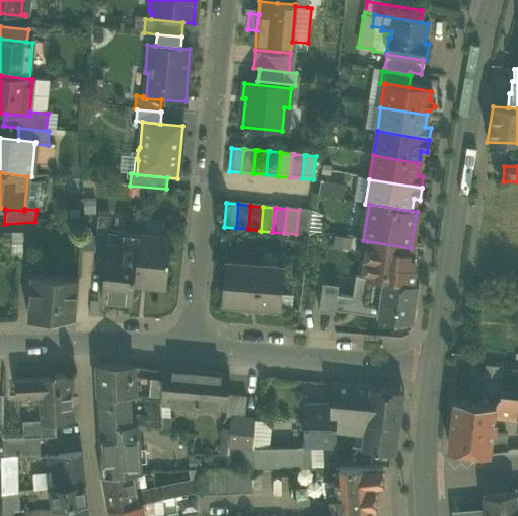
[(296,234),(309,235),(311,212),(299,210),(296,234)]
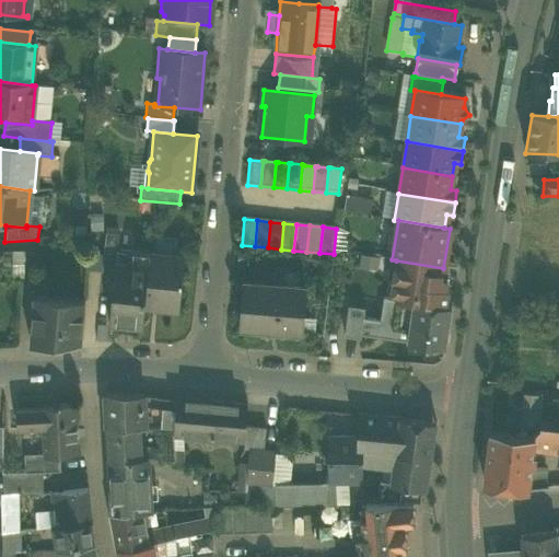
[(111,275),(114,275),(116,260),(117,252),(118,235),(105,234),(102,274),(111,275)]
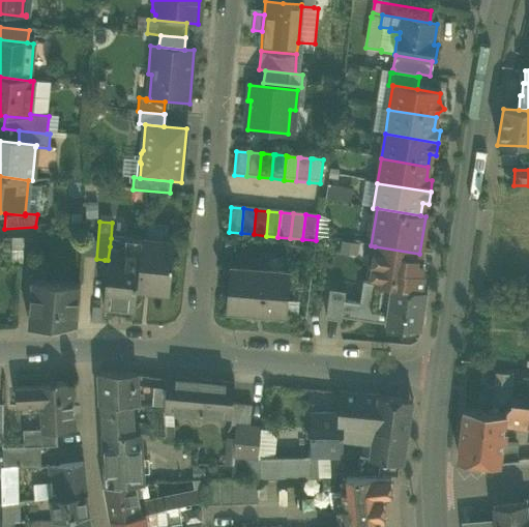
[(135,311),(137,291),(142,241),(125,239),(124,252),(111,251),(112,238),(111,238),(110,246),(108,260),(103,308),(135,311)]
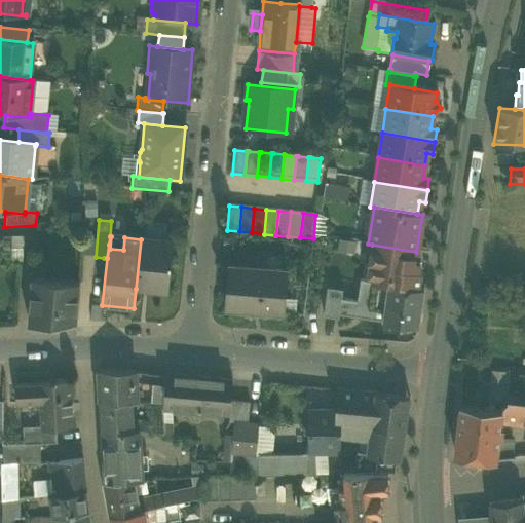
[(159,241),(141,239),(136,289),(169,292),(174,243),(159,241)]
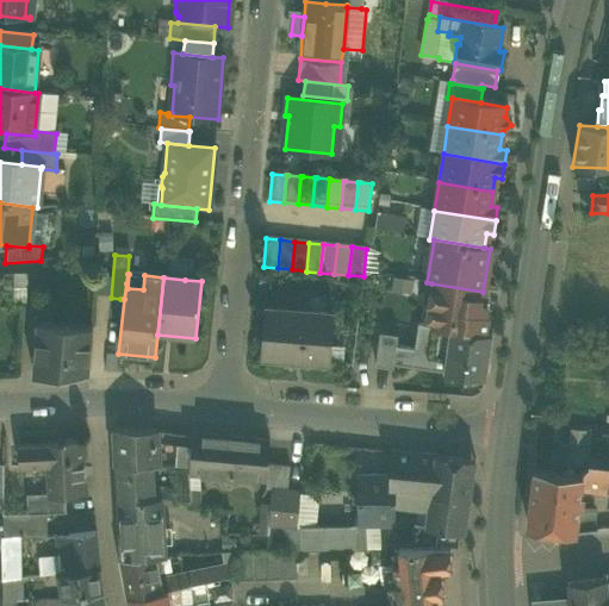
[(434,308),(432,326),(449,329),(485,335),(489,317),(486,316),(488,305),(482,304),(483,298),(483,292),(432,283),(428,308),(434,308)]
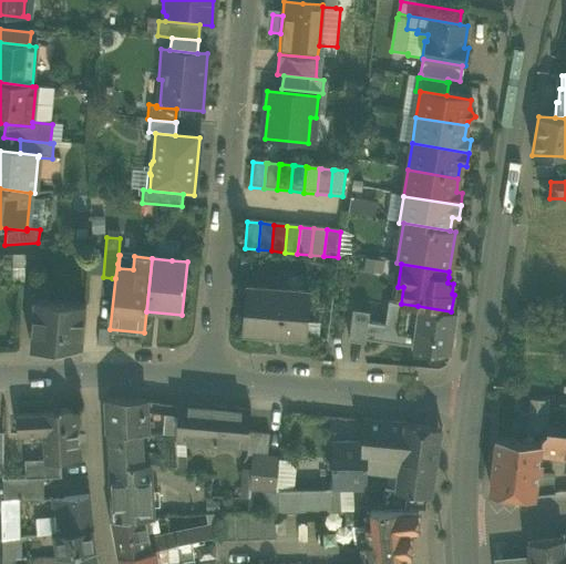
[(244,335),(305,339),(309,293),(247,288),(244,335)]
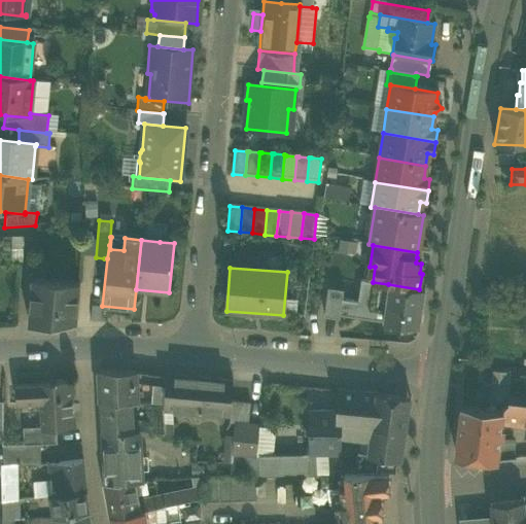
[(340,315),(383,322),(388,284),(373,282),(361,280),(357,302),(342,300),(343,291),(328,288),(323,317),(339,319),(340,315)]
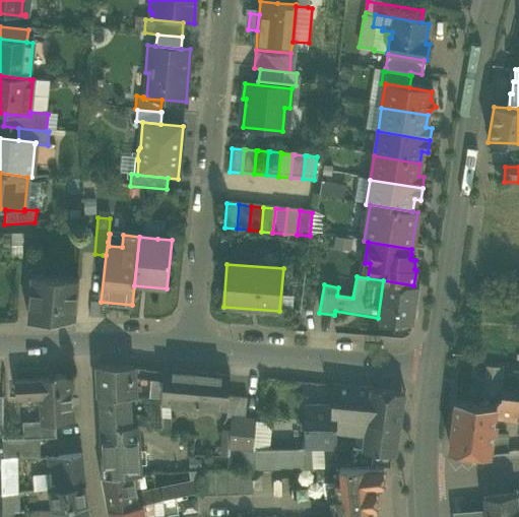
[(31,277),(28,322),(75,320),(79,280),(31,277)]
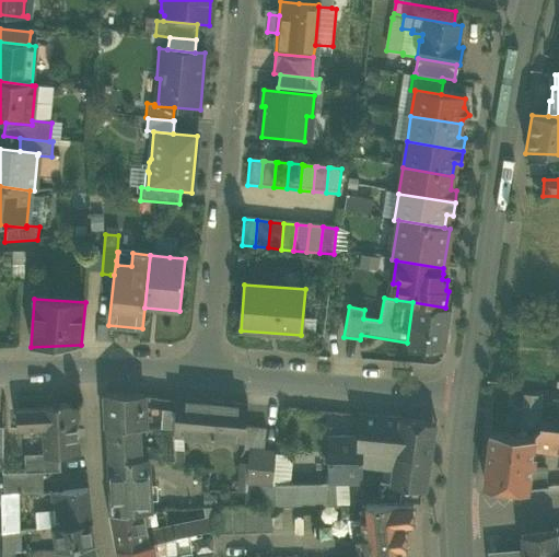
[(445,308),(412,302),(407,343),(445,349),(451,309),(445,308)]
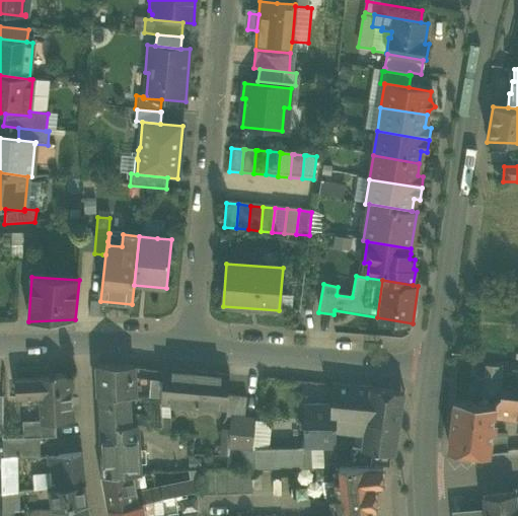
[(97,366),(98,396),(130,396),(135,397),(133,368),(97,366)]
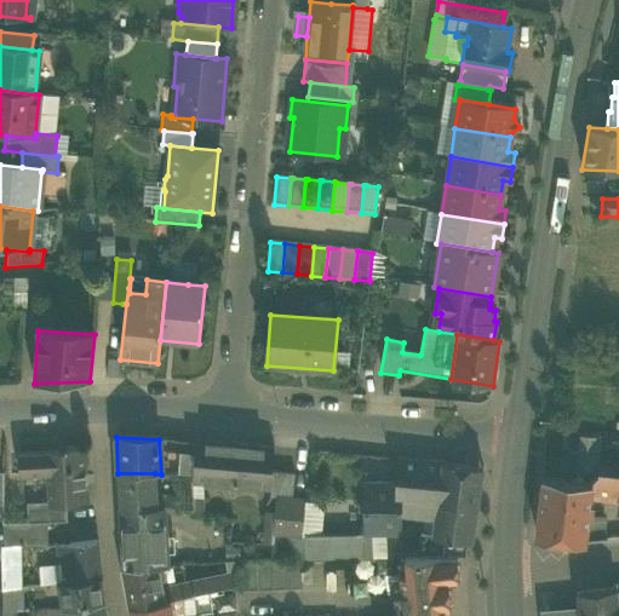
[(176,475),(191,476),(195,443),(179,441),(176,475)]
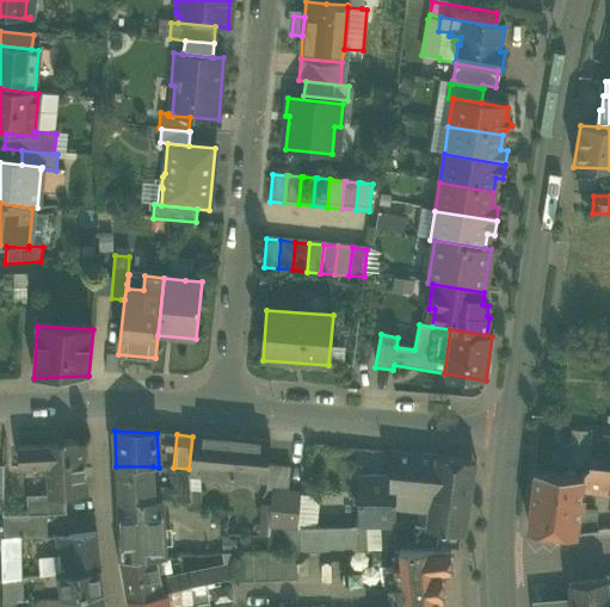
[(270,443),(233,440),(192,437),(189,469),(189,476),(230,481),(230,479),(266,483),(267,466),(270,443)]
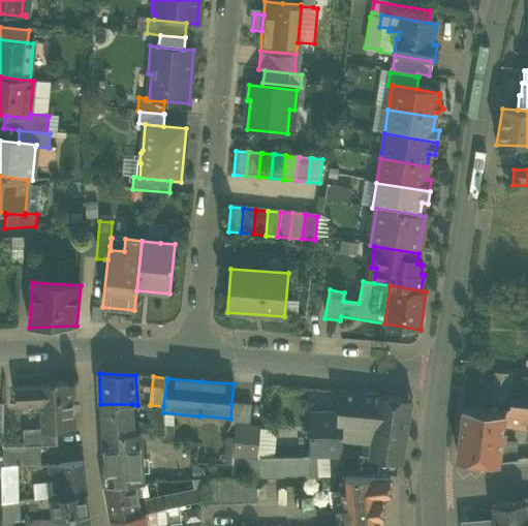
[(56,385),(34,387),(35,406),(35,407),(40,407),(41,430),(42,433),(56,433),(73,432),(71,383),(56,383),(56,385)]
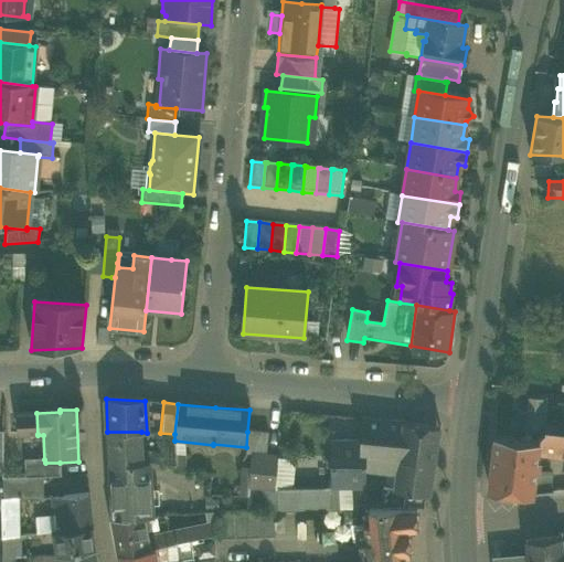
[(16,414),(16,416),(18,415),(19,434),(38,434),(36,413),(16,414)]
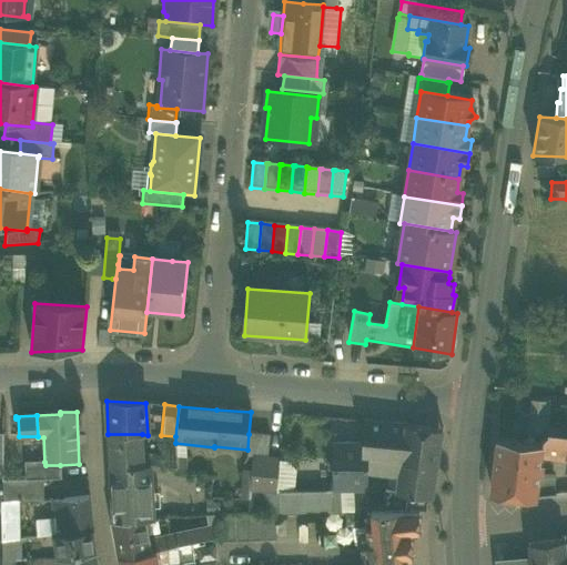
[(38,437),(38,436),(19,436),(18,417),(16,419),(17,439),(38,437)]
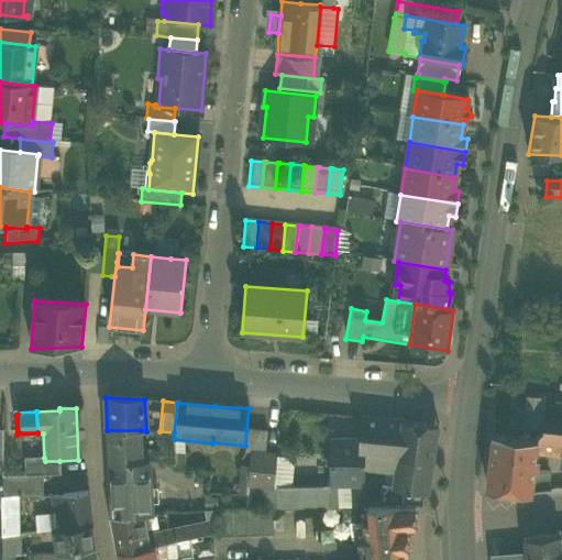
[(364,468),(394,472),(401,424),(403,424),(403,421),(361,418),(360,439),(360,451),(364,450),(364,468)]
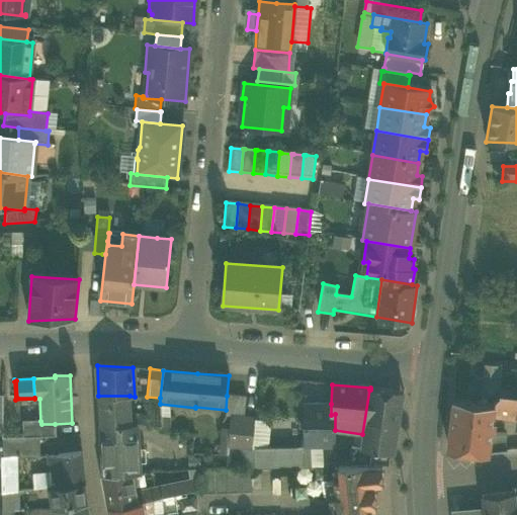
[(362,434),(360,448),(360,450),(391,453),(394,454),(402,404),(401,404),(402,402),(394,401),(396,392),(370,390),(369,390),(362,434)]
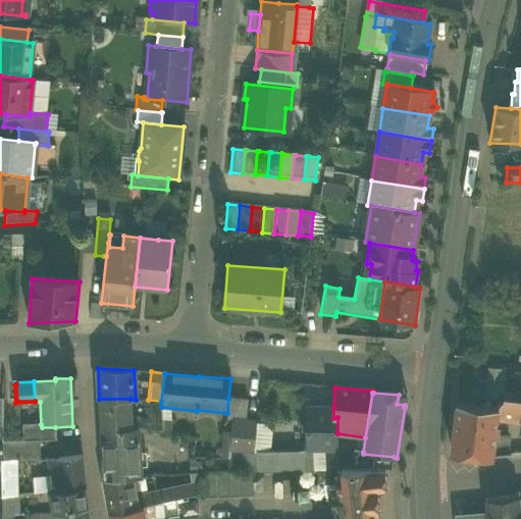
[(406,396),(399,395),(397,404),(405,405),(406,396)]
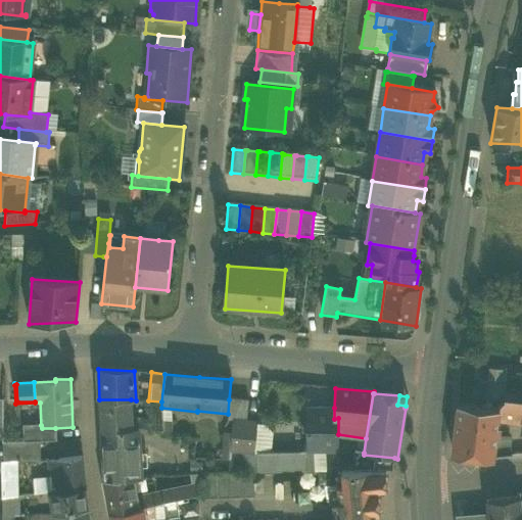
[(99,399),(101,431),(132,429),(131,399),(99,399)]
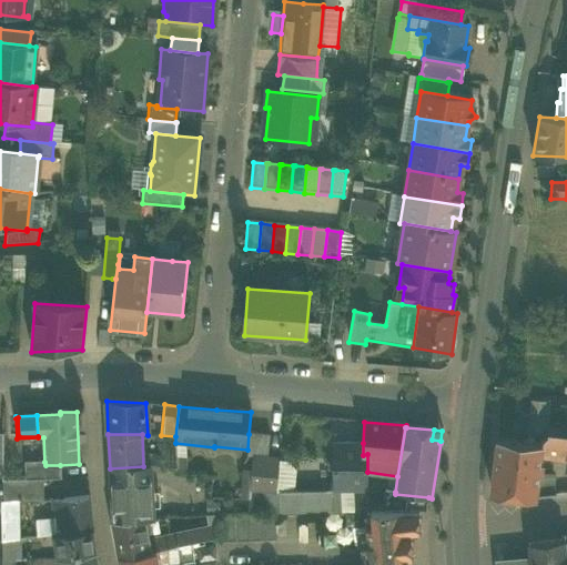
[(254,458),(267,461),(267,456),(270,436),(249,434),(247,450),(246,457),(254,458)]
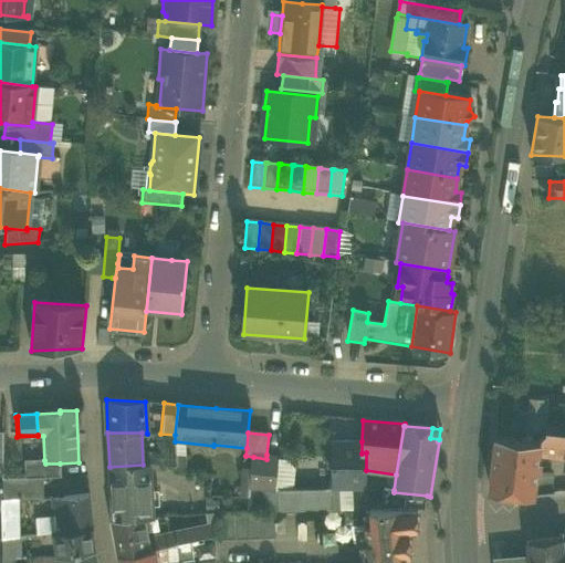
[(545,434),(537,442),(540,442),(539,452),(564,455),(564,434),(545,433),(545,434)]
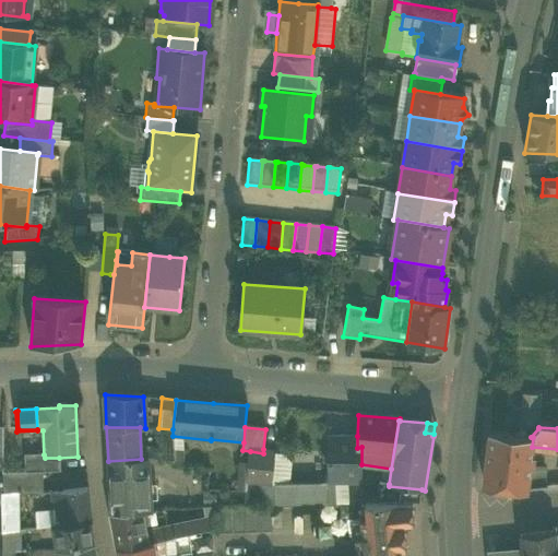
[(174,461),(173,439),(173,436),(173,429),(158,428),(157,428),(158,460),(174,461)]
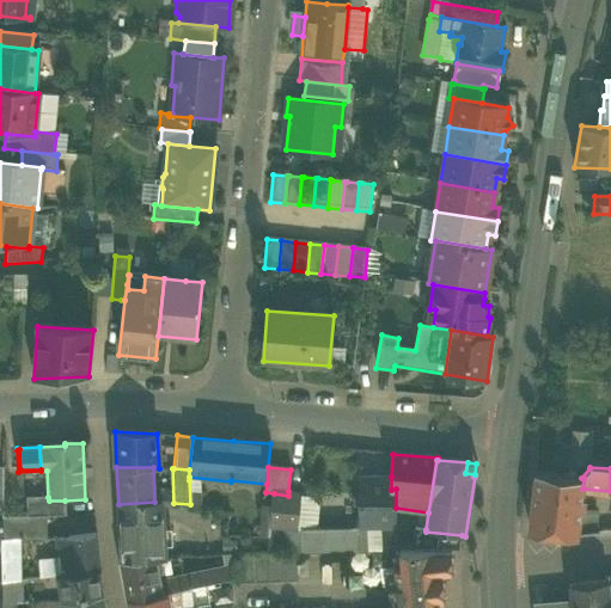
[(581,498),(582,489),(584,478),(581,478),(536,473),(529,530),(576,536),(580,510),(582,510),(584,498),(581,498)]
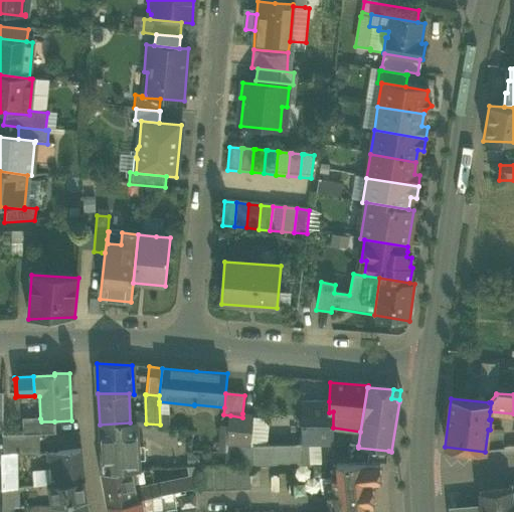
[(302,445),(332,445),(333,428),(333,411),(329,412),(329,401),(302,401),(302,445)]
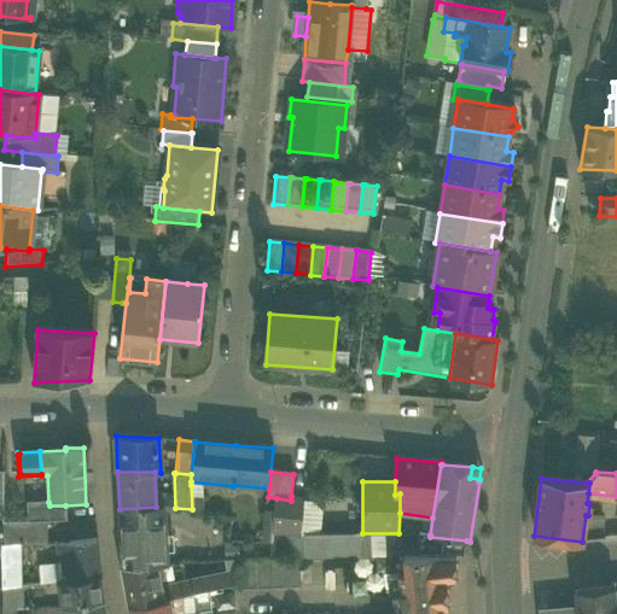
[(202,485),(191,485),(192,509),(192,515),(203,515),(202,485)]
